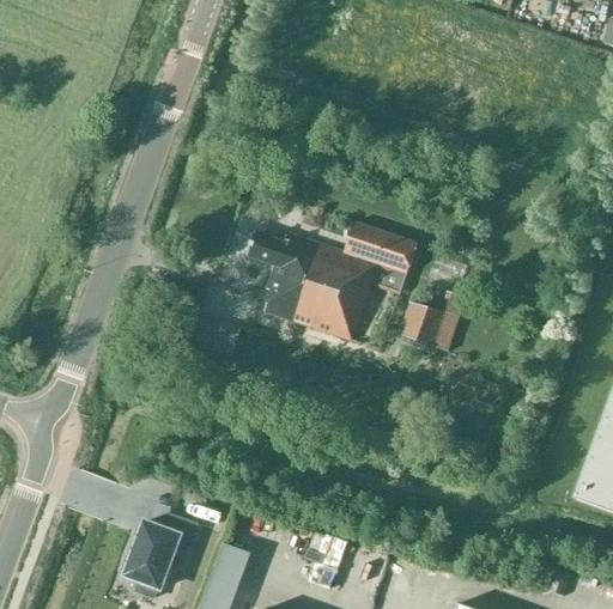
[(417,242),(353,220),(343,250),(285,230),(281,239),(254,230),(246,254),(274,265),(266,287),(269,288),(262,309),(351,339),(370,282),(398,291),(404,274),(405,274),(417,242)]
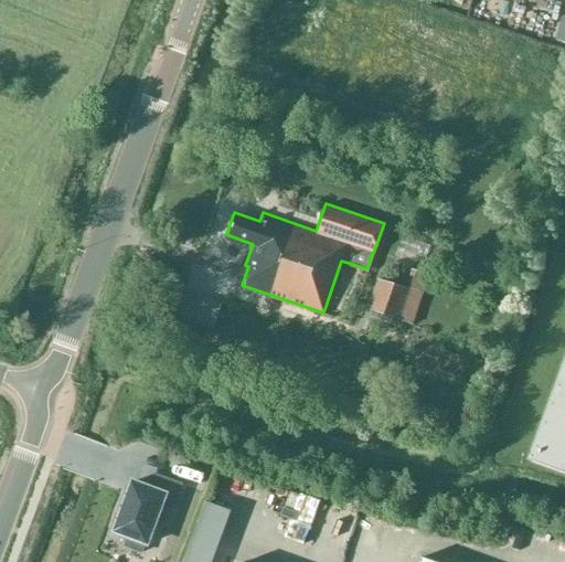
[(429,243),(406,235),(402,248),(425,256),(429,243)]
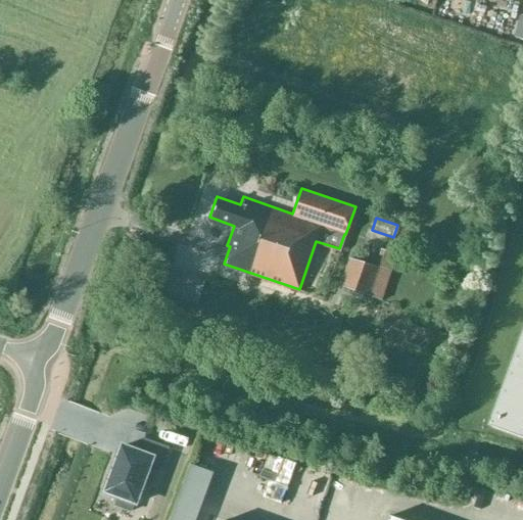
[(384,248),(378,246),(372,265),(365,262),(348,256),(339,285),(381,298),(395,252),(384,248)]
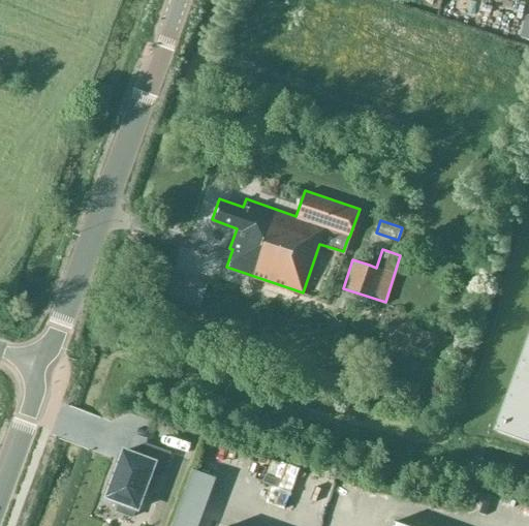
[(528,331),(494,428),(528,440),(528,331)]
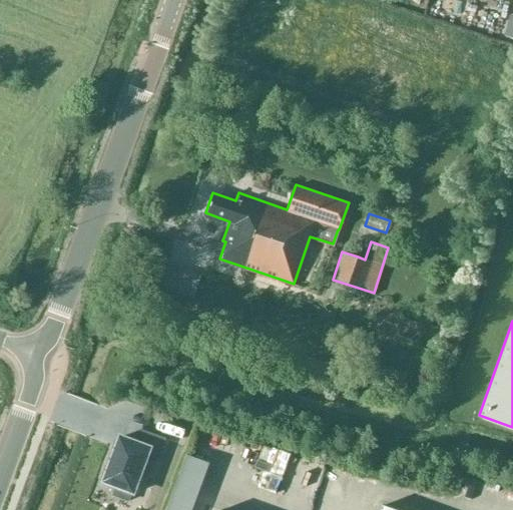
[(119,435),(102,481),(116,486),(113,493),(128,499),(131,491),(133,492),(146,457),(155,460),(164,437),(139,428),(134,441),(119,435)]
